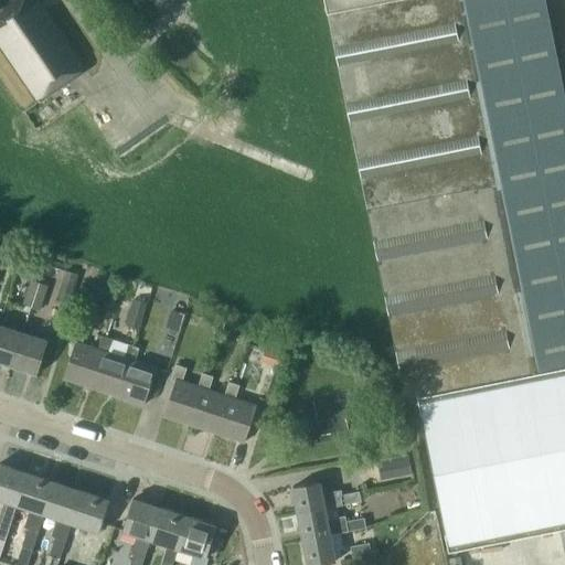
[(40,0),(9,0),(6,2),(3,0),(0,0),(0,48),(36,103),(87,70),(40,0)]
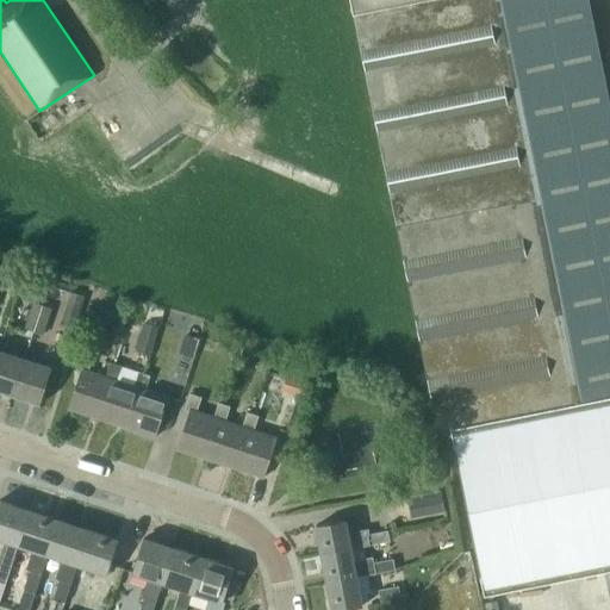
[(439,431),(452,428),(485,592),(609,568),(609,125),(584,0),(348,0),(352,16),(352,14),(439,431)]
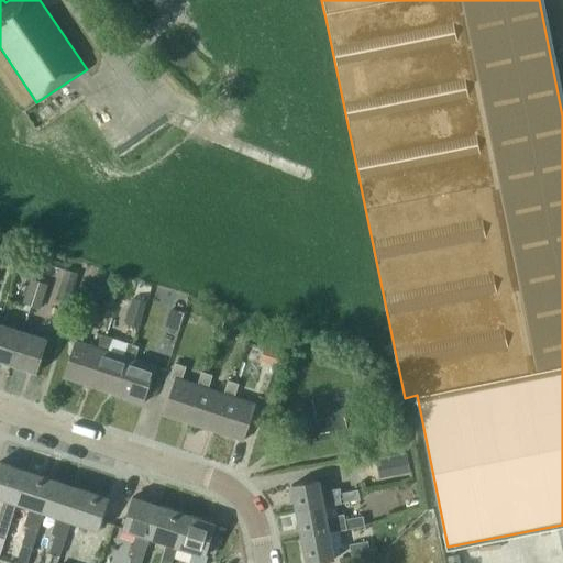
[(65,269),(61,280),(76,285),(79,274),(65,269)]
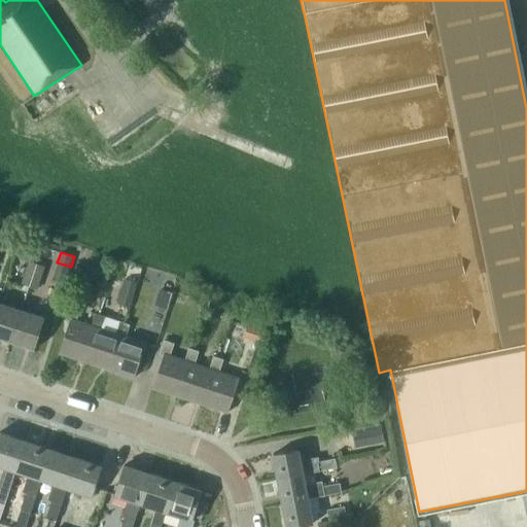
[(28,261),(25,273),(39,278),(43,266),(28,261)]
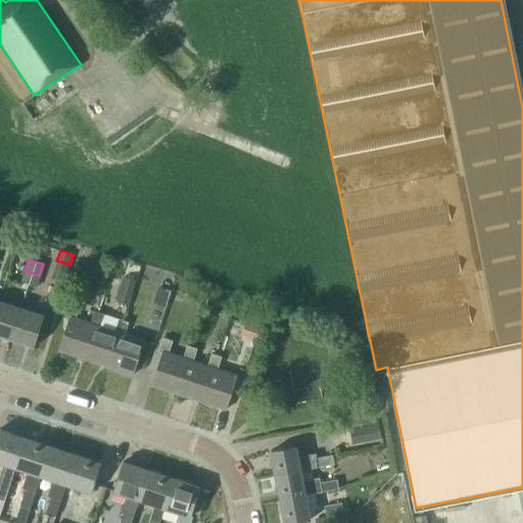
[(39,276),(25,271),(20,282),(36,286),(39,276)]
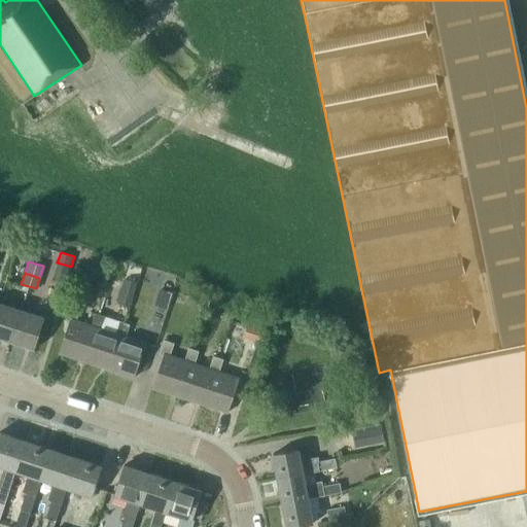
[(126,278),(118,303),(131,306),(138,281),(126,278)]
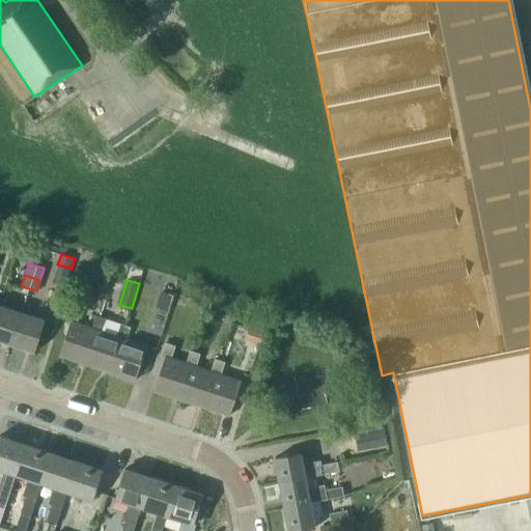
[(163,290),(157,307),(168,311),(173,294),(163,290)]
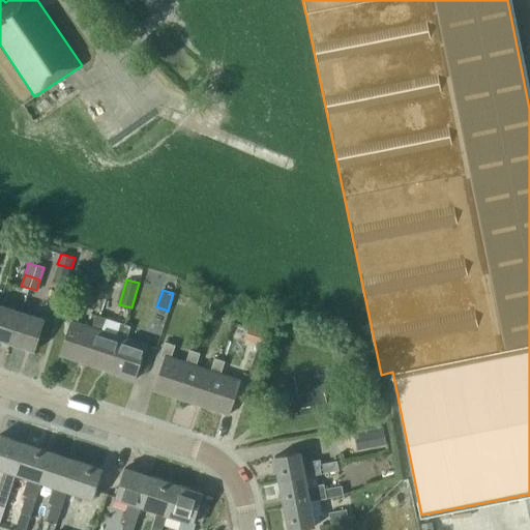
[(21,312),(0,304),(0,340),(10,344),(21,312)]
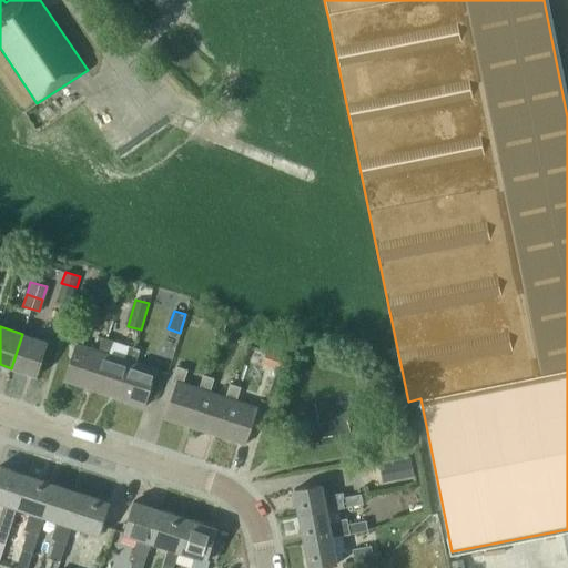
[(74,328),(70,344),(75,345),(63,381),(92,389),(103,353),(97,351),(81,345),(85,332),(74,328)]
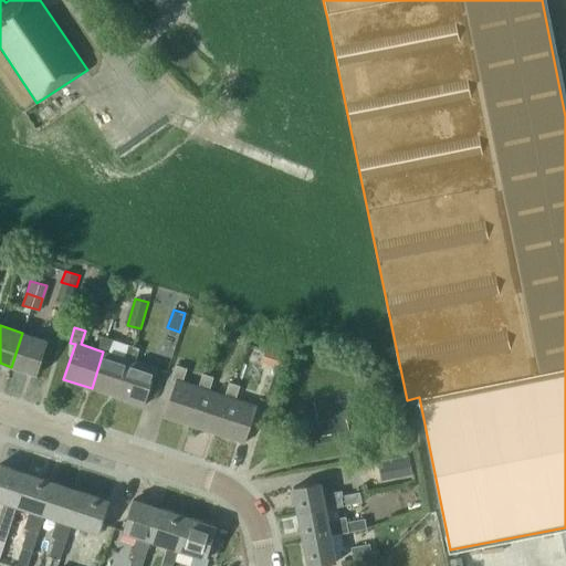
[(46,341),(22,333),(11,367),(35,375),(46,341)]
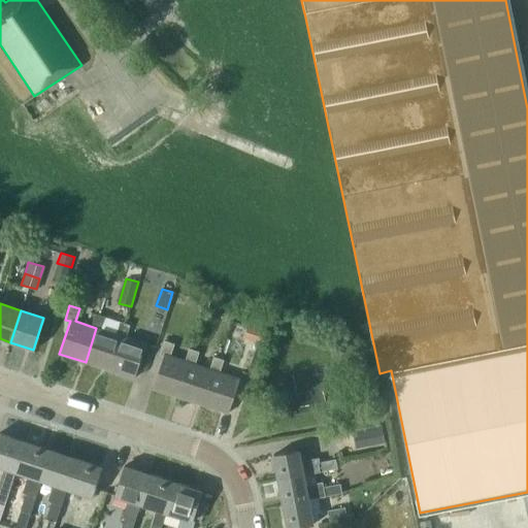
[(121,335),(116,333),(100,328),(104,317),(94,314),(90,326),(96,328),(86,362),(109,370),(121,335)]
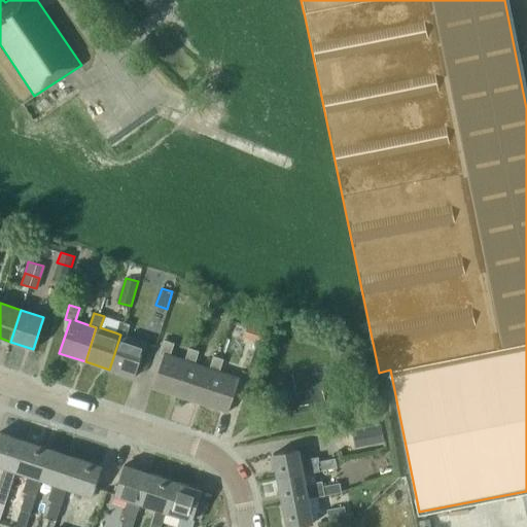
[(134,378),(145,343),(126,337),(129,325),(118,321),(115,332),(120,335),(109,370),(134,378)]
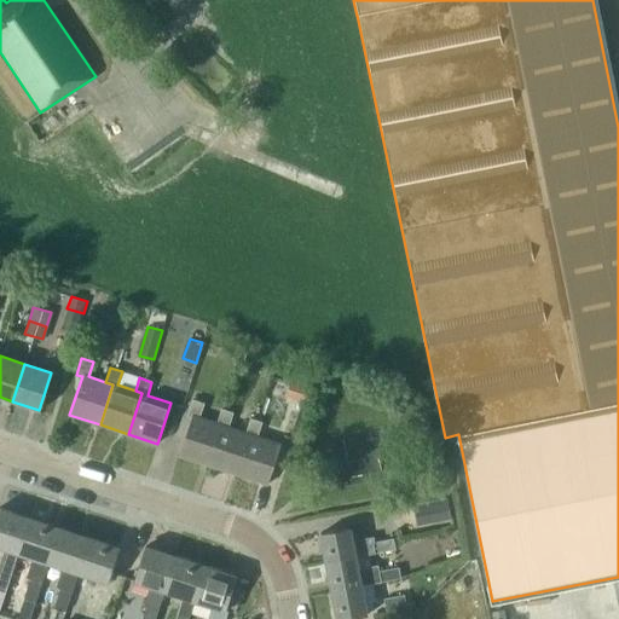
[(291,379),(288,391),(306,395),(310,385),(291,379)]
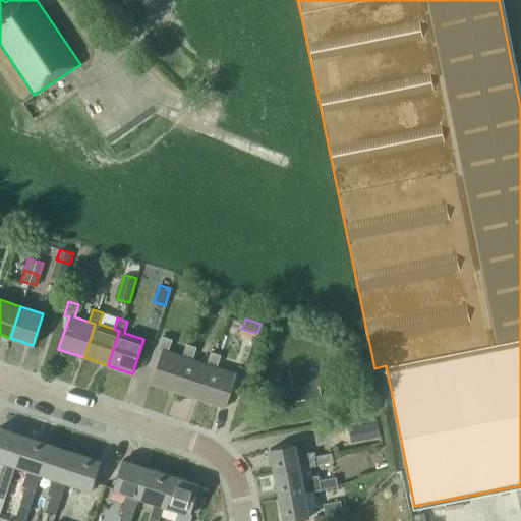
[(162,336),(157,349),(161,350),(150,383),(175,392),(187,357),(182,355),(167,351),(171,339),(162,336)]
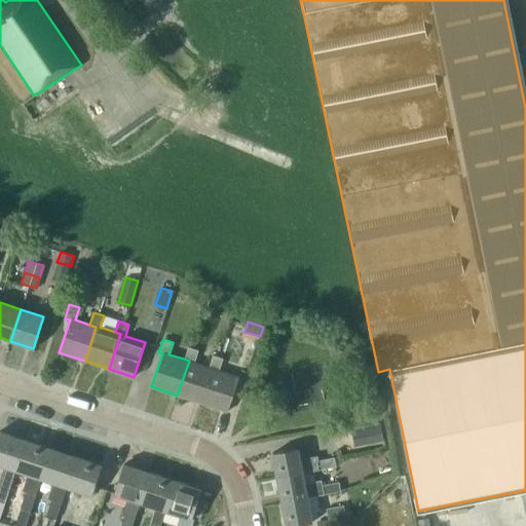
[(177,396),(201,404),(214,369),(208,367),(193,363),(197,350),(187,347),(184,359),(189,361),(177,396)]
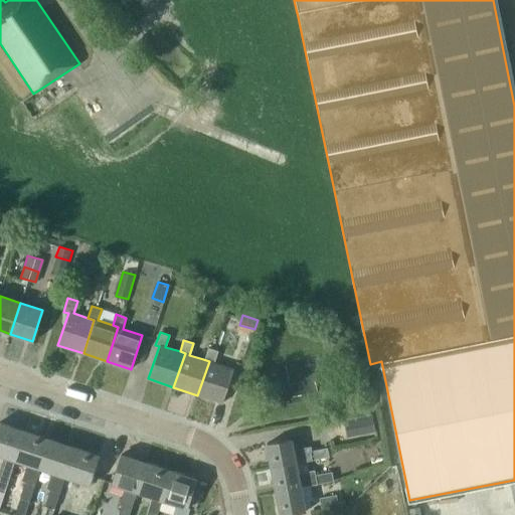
[(209,361),(197,395),(221,403),(232,369),(213,363),(217,351),(207,348),(203,359),(209,361)]
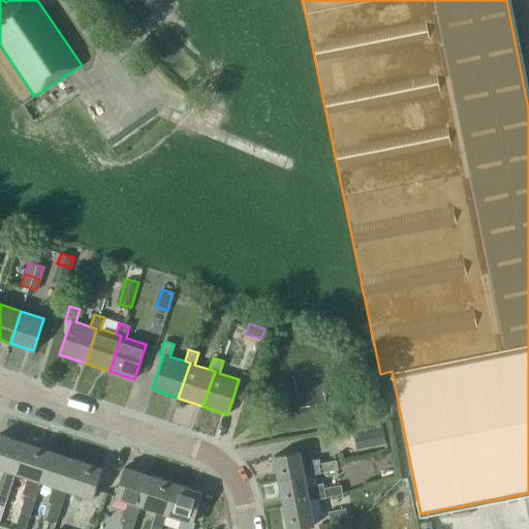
[(383,425),(353,431),(356,448),(386,442),(383,425)]
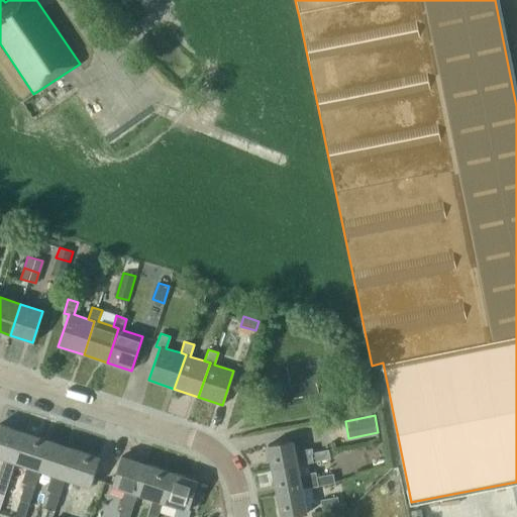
[(0,475),(0,476),(0,477),(0,494),(5,496),(15,462),(14,462),(24,433),(0,425),(0,457),(4,459),(0,473),(0,475)]
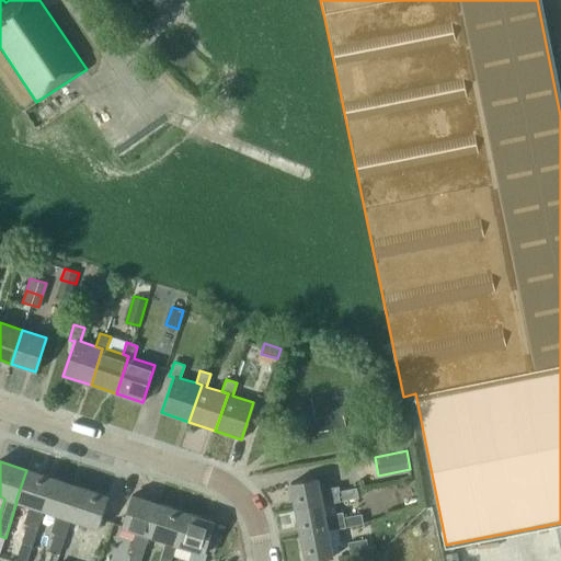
[(38,527),(44,511),(43,511),(54,479),(26,470),(15,502),(16,502),(29,506),(24,523),(27,524),(22,541),(33,545),(38,527)]
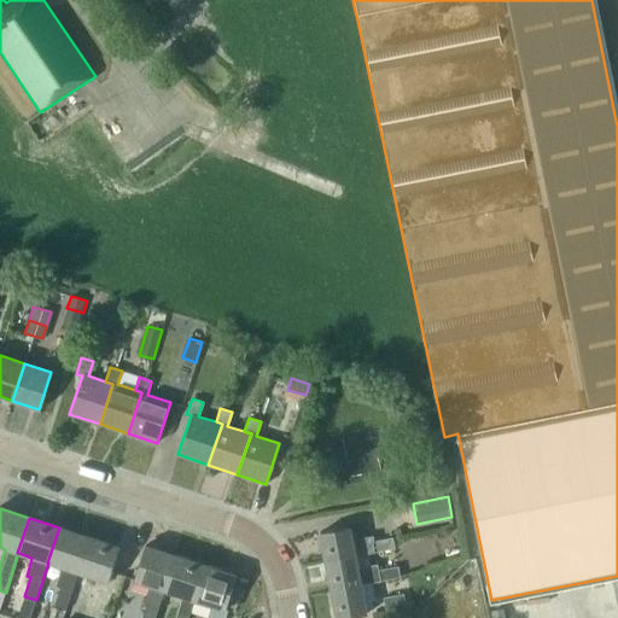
[(325,563),(355,557),(394,548),(391,537),(373,541),(372,536),(351,540),(349,526),(319,532),(325,563)]
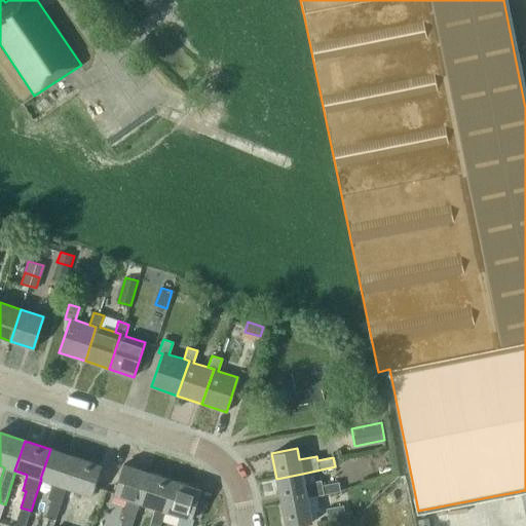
[(42,525),(52,525),(61,502),(62,502),(66,487),(76,457),(50,449),(40,479),(41,479),(53,483),(48,497),(51,498),(42,525)]
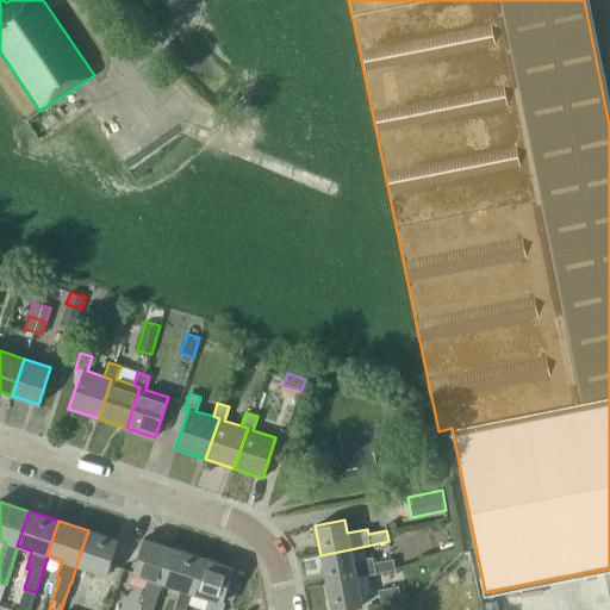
[(118,540),(88,530),(76,565),(106,574),(118,540)]
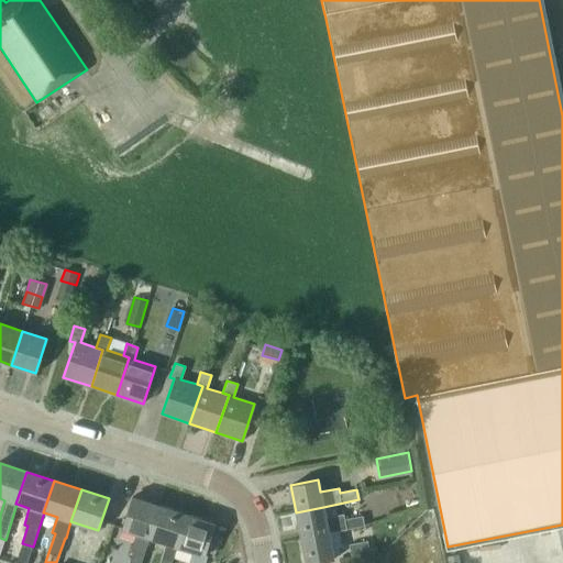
[(139,562),(148,538),(159,506),(132,496),(121,528),(135,532),(130,550),(132,551),(127,562),(139,562)]
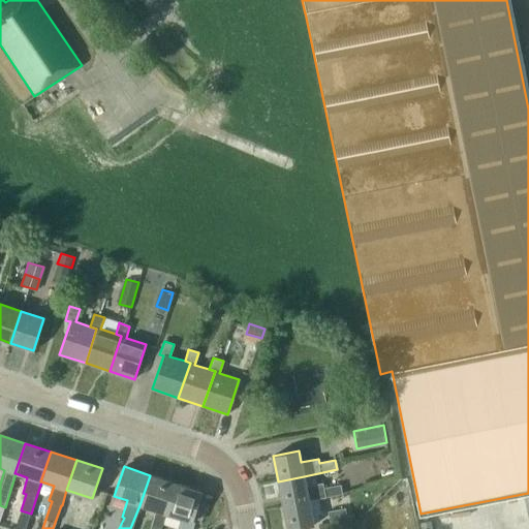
[(159,528),(165,514),(176,485),(150,475),(139,505),(155,510),(148,528),(159,528)]
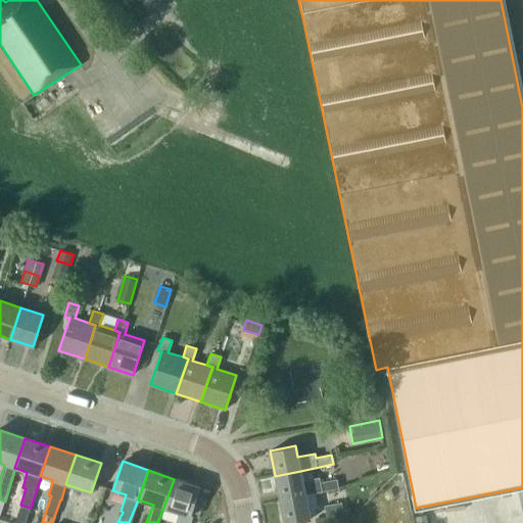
[(275,476),(280,500),(304,494),(338,488),(336,479),(320,482),(319,477),(302,481),(300,471),(275,476)]
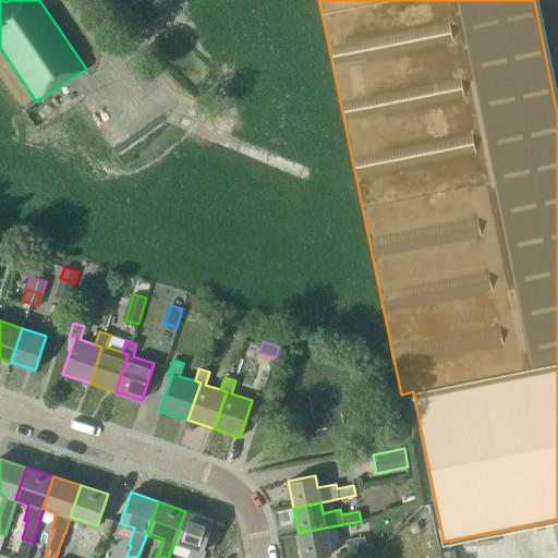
[(190,548),(185,557),(201,557),(204,552),(202,552),(204,545),(210,525),(213,520),(185,511),(174,542),(190,548)]
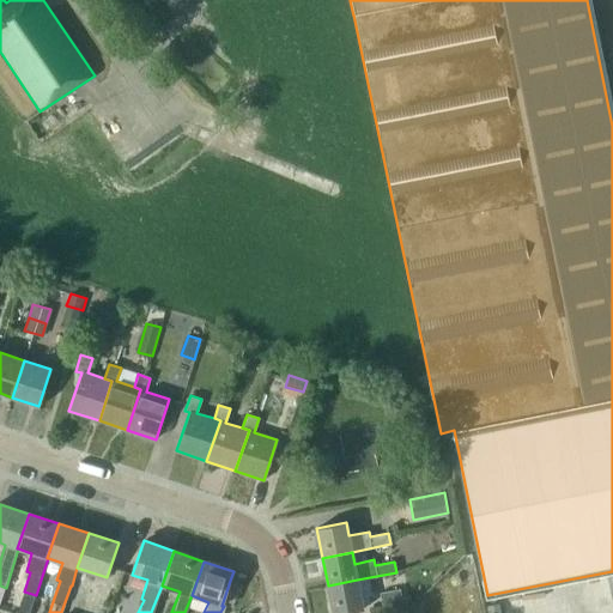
[(231,577),(224,599),(235,602),(242,582),(231,577)]
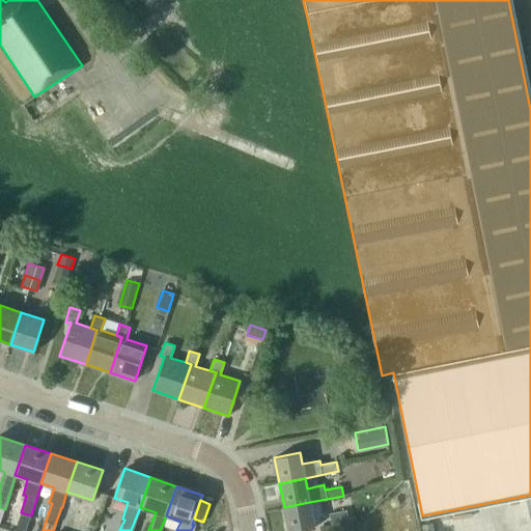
[(288,530),(297,530),(314,528),(309,502),(284,507),(288,530)]
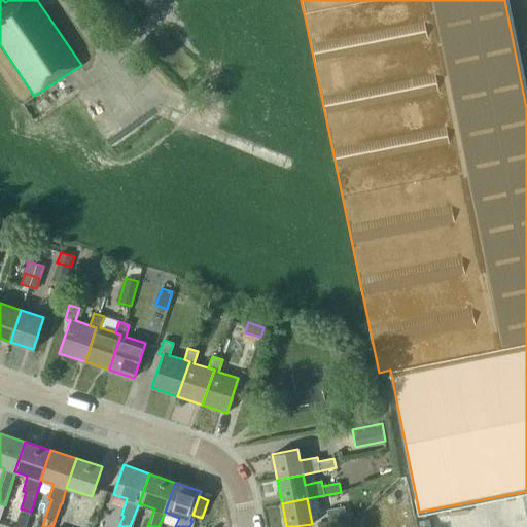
[(344,506),(326,510),(328,518),(346,515),(344,506)]
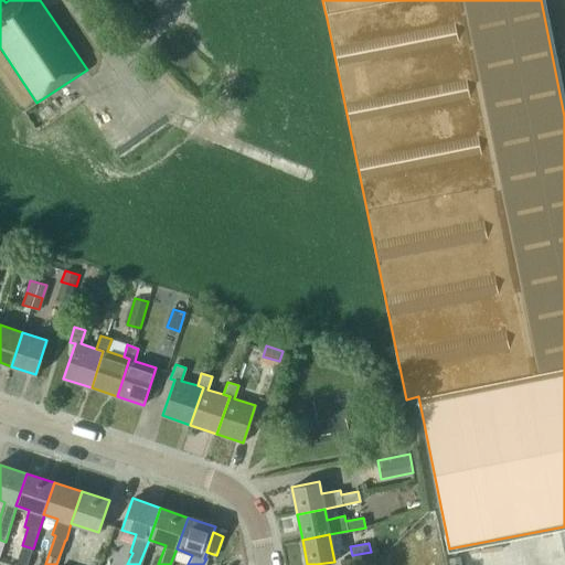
[(76,563),(82,564),(87,564),(94,547),(83,544),(76,563)]
